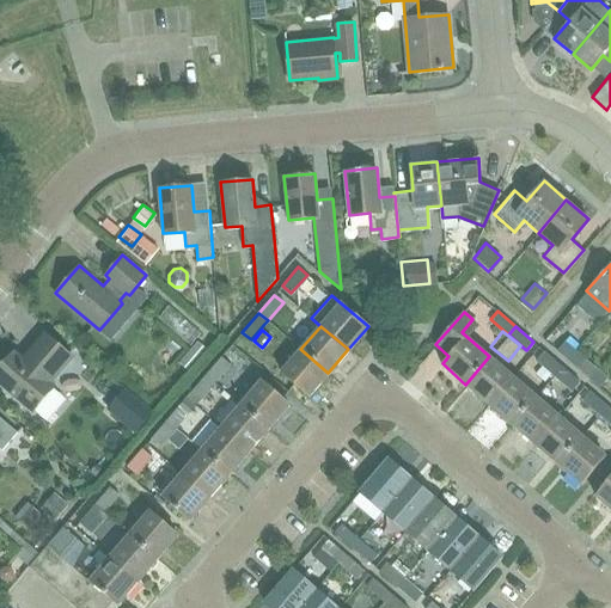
[(50,381),(72,356),(44,333),(23,358),(14,351),(0,367),(0,382),(32,411),(54,385),(50,381)]
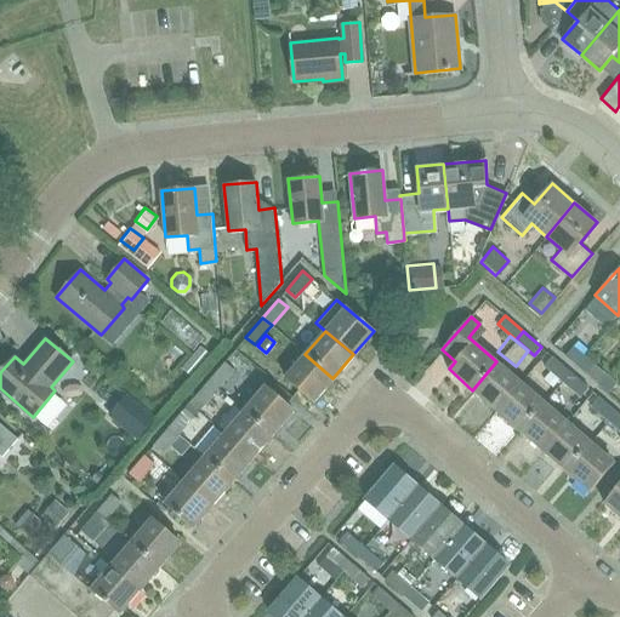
[(199,346),(181,367),(192,376),(210,354),(199,346)]
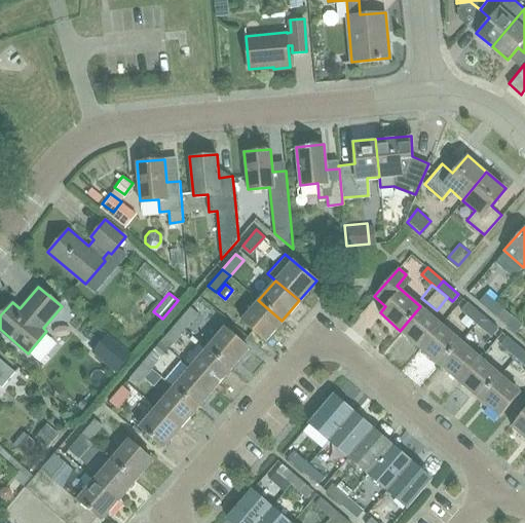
[(479,300),(487,308),(494,300),(486,293),(479,300)]
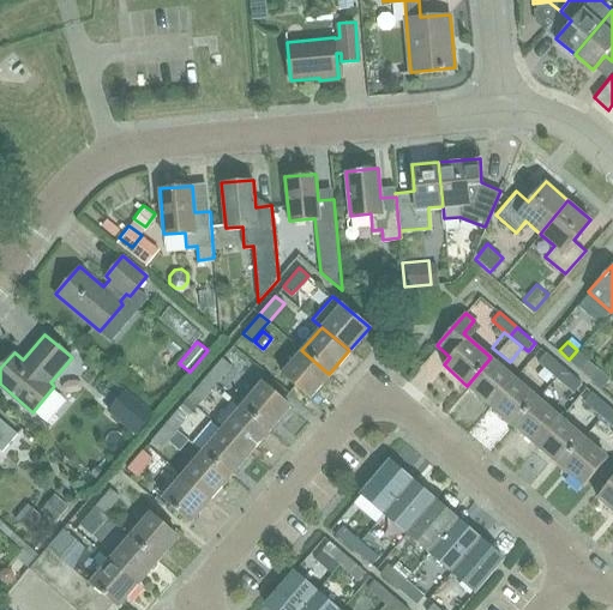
[(329,374),(301,350),(282,374),(310,397),(329,374)]
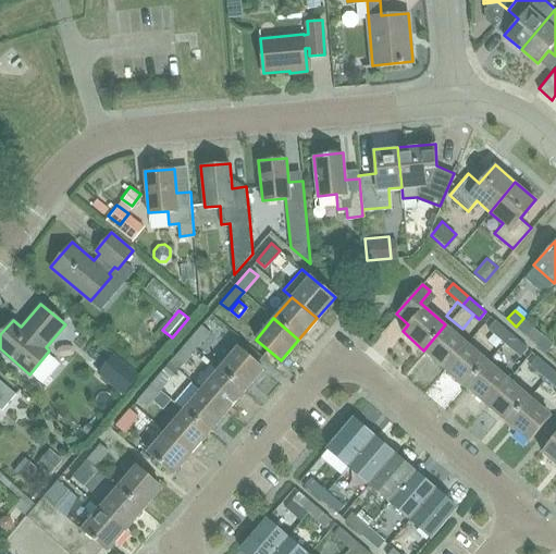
[(523,318),(516,327),(526,334),(533,325),(523,318)]
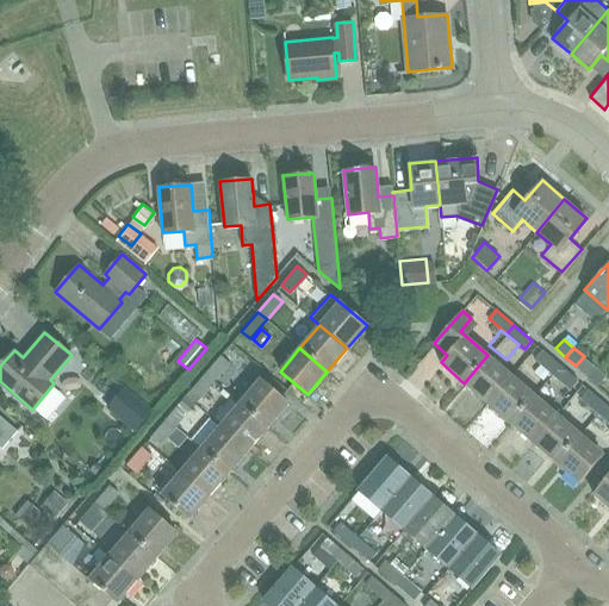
[(550,370),(552,373),(559,364),(540,349),(534,357),(540,363),(550,370)]
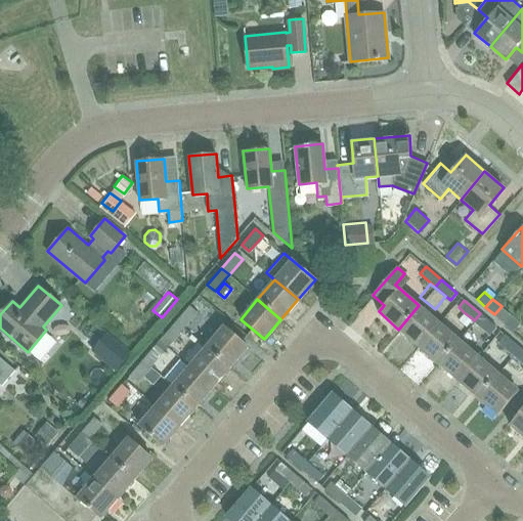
[(175,320),(182,328),(195,312),(188,305),(175,320)]
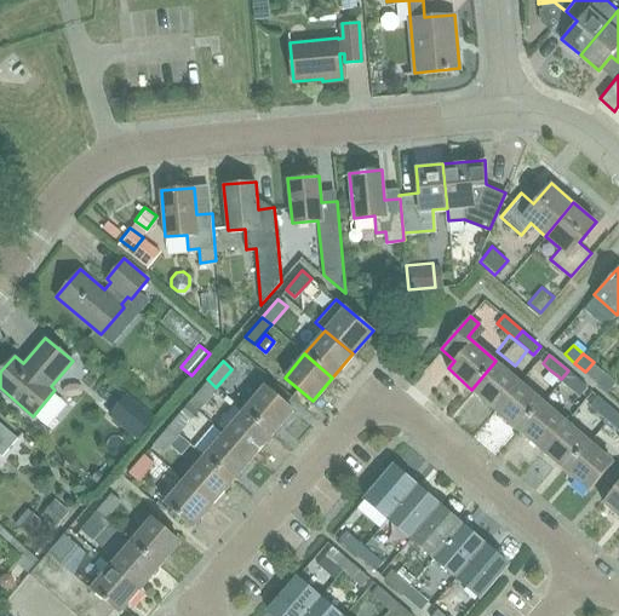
[(494,409),(520,381),(496,361),(471,390),(494,409)]
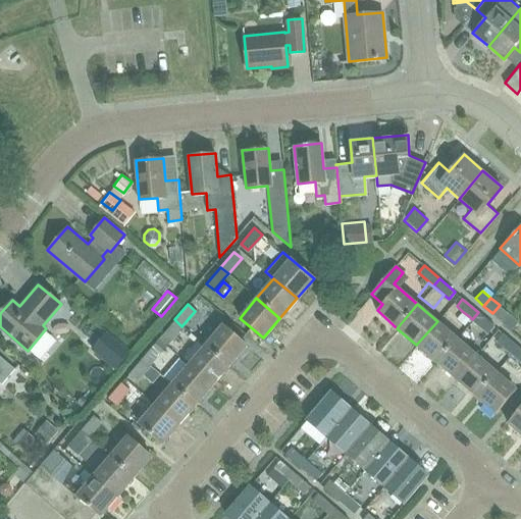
[(462,311),(457,317),(465,324),(470,317),(462,311)]
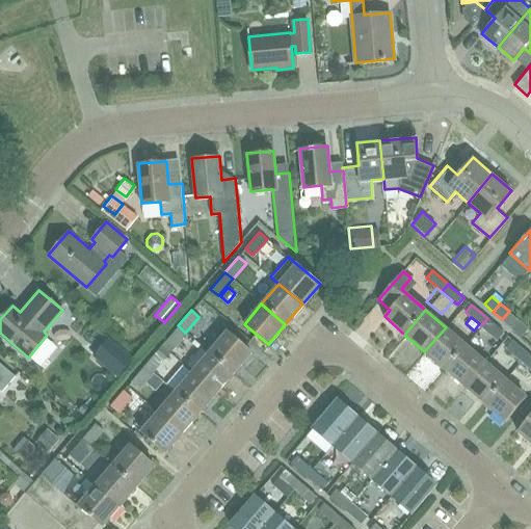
[(487,318),(481,325),(496,339),(502,332),(487,318)]
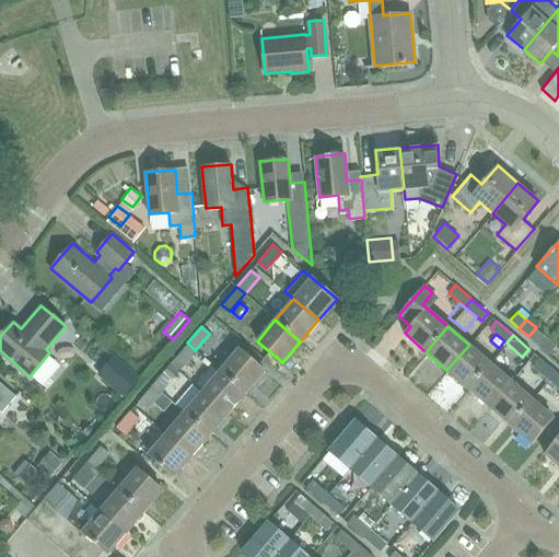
[(548,354),(556,345),(547,337),(539,346),(548,354)]
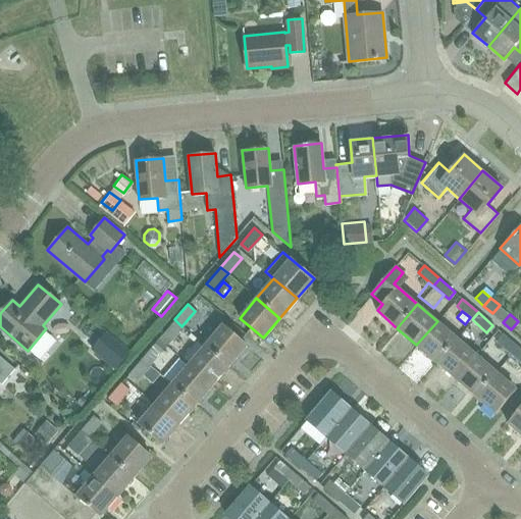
[(90,340),(100,329),(89,317),(77,327),(90,340)]
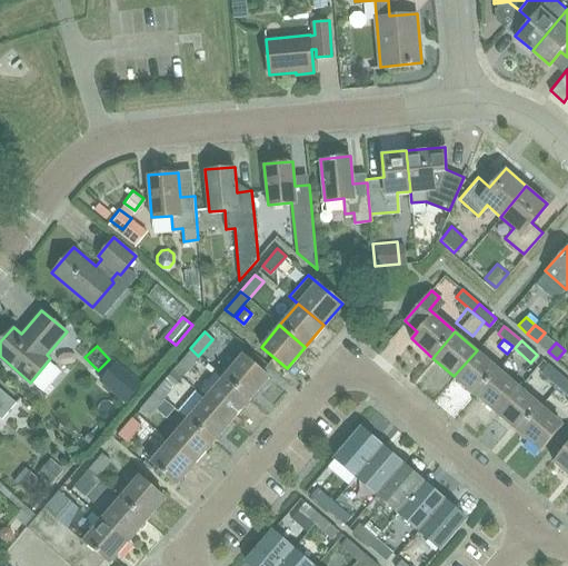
[(198,356),(190,348),(176,365),(185,373),(198,356)]
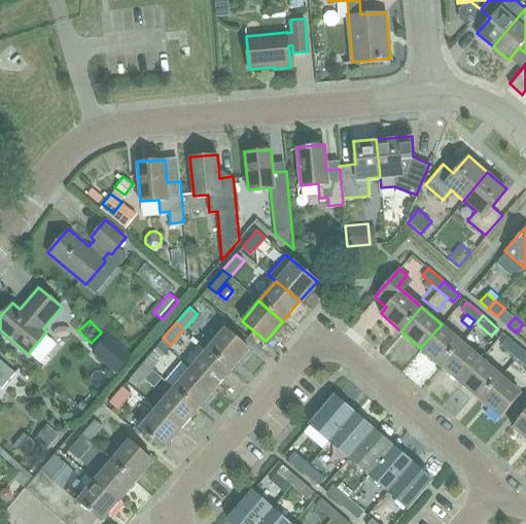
[(420,348),(440,364),(460,341),(442,324),(420,348)]
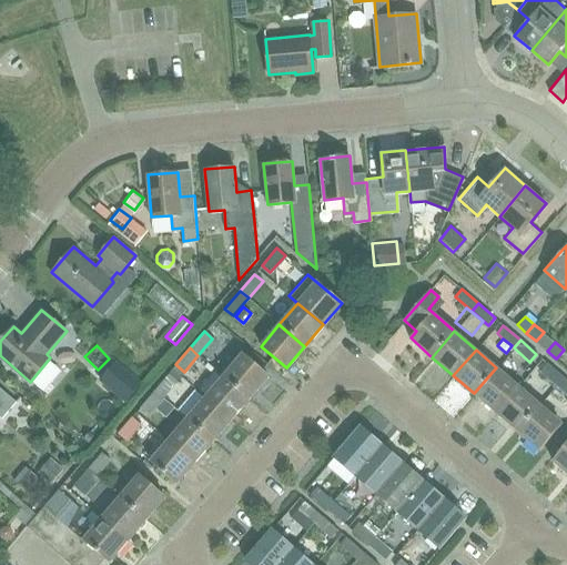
[(222,375),(249,399),(266,376),(241,354),(222,375)]
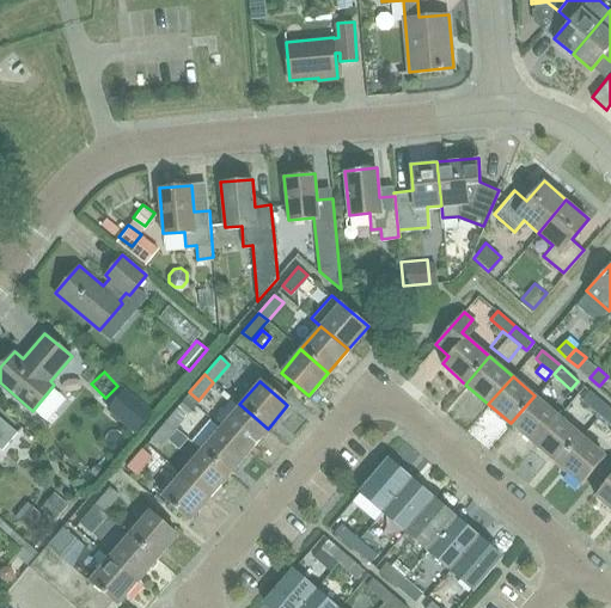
[(126,385),(108,406),(135,429),(153,407),(126,385)]
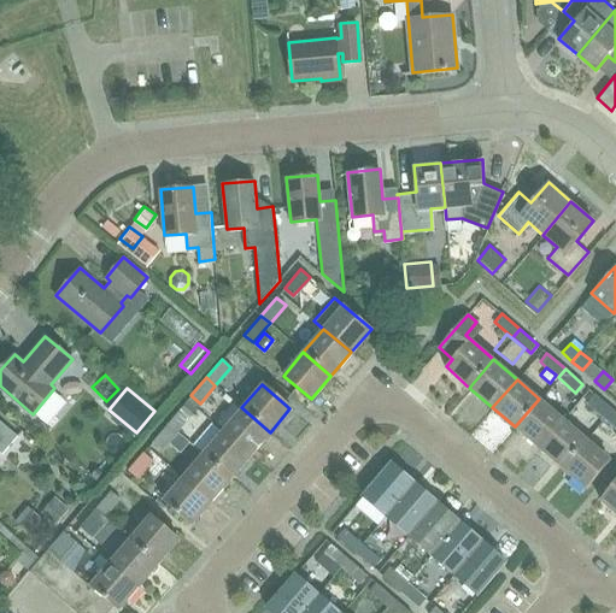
[(586,401),(604,417),(611,408),(593,393),(586,401)]
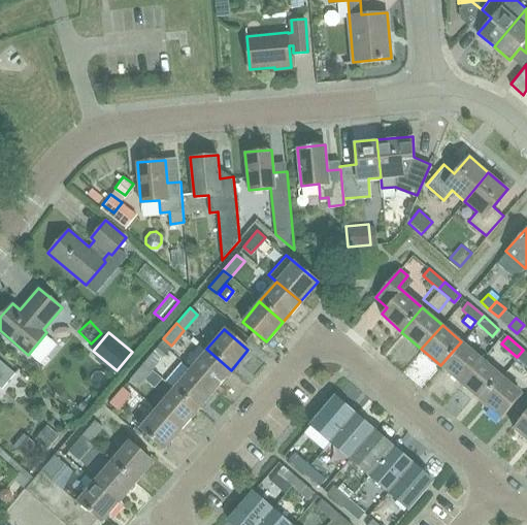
[(492,337),(481,350),(497,363),(507,351),(492,337)]
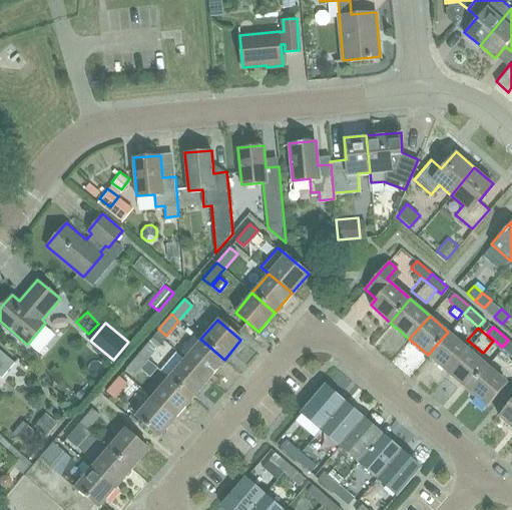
[(447,372),(468,349),(448,332),(428,355),(447,372)]
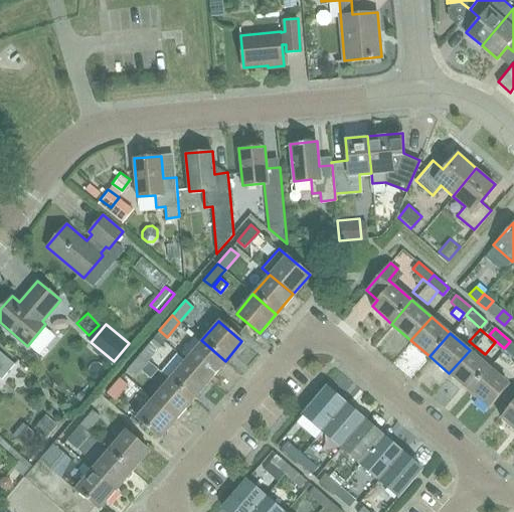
[(405,337),(386,357),(402,372),(421,352),(405,337)]
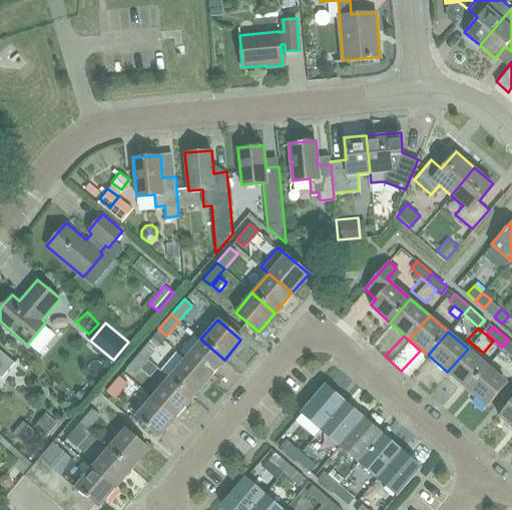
[(151,338),(138,353),(145,359),(147,357),(154,350),(158,344),(151,338)]
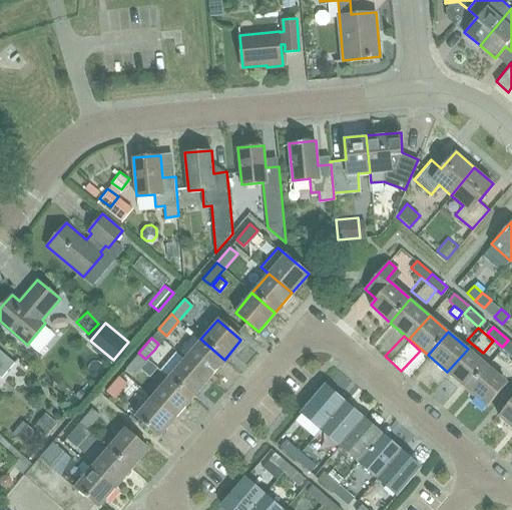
[(184,359),(207,379),(224,360),(200,339),(184,359)]
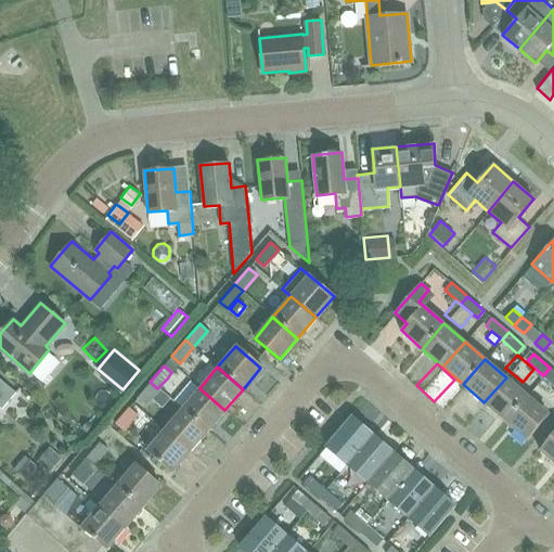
[(553,371),(550,368),(543,375),(553,384),(553,371)]
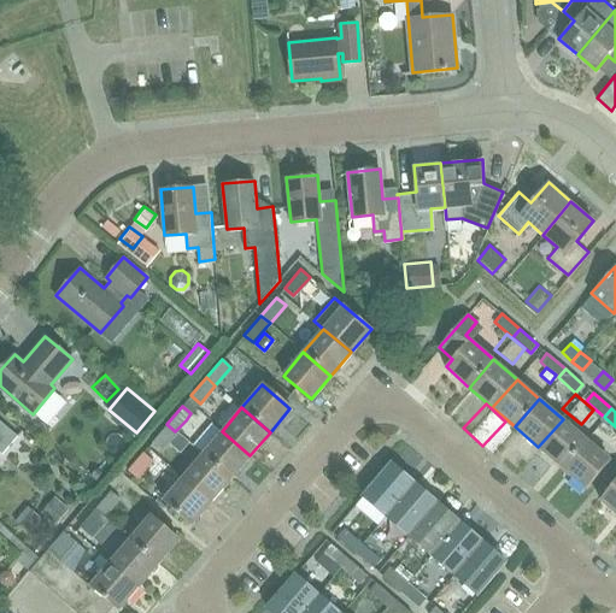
[(600,440),(612,426),(599,414),(587,428),(600,440)]
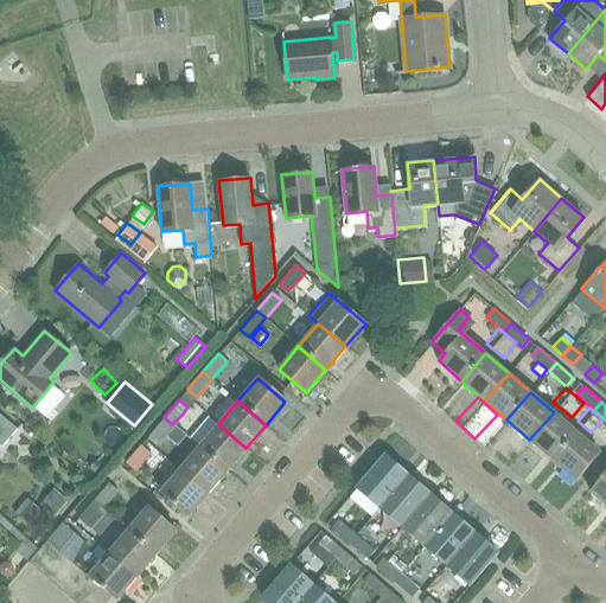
[(0,443),(1,446),(17,427),(0,412),(0,443)]
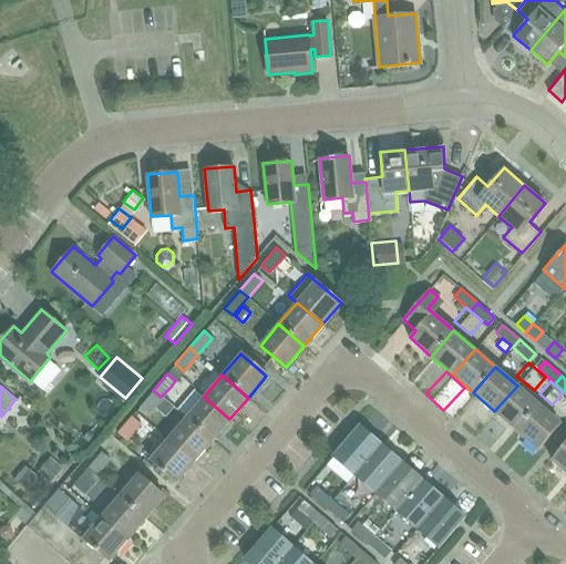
[(517,386),(494,411),(515,429),(537,403),(517,386)]
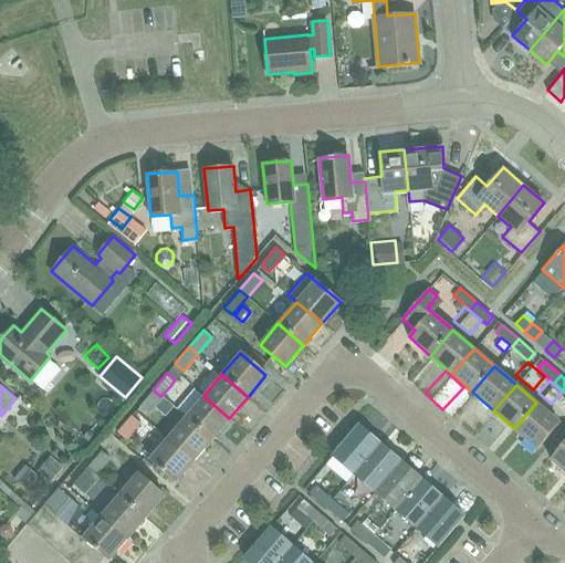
[(160,396),(153,389),(138,406),(147,413),(160,396)]
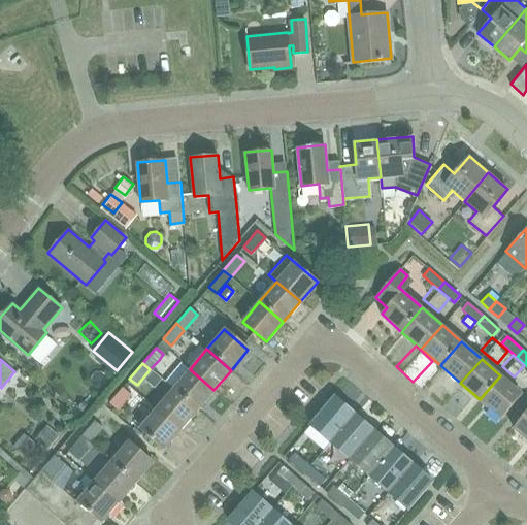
[(172,389),(197,409),(213,390),(190,369),(172,389)]
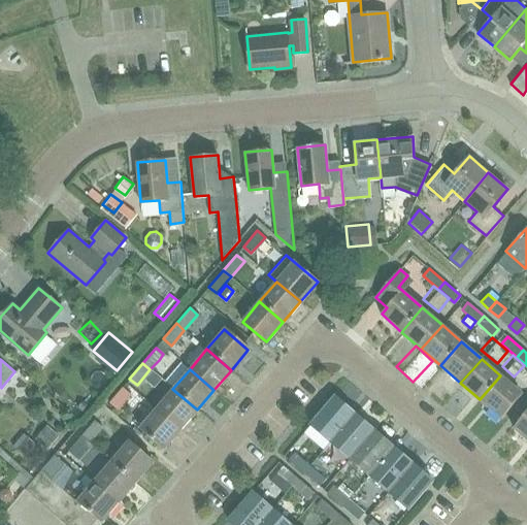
[(500,375),(480,399),(500,417),(521,393),(500,375)]
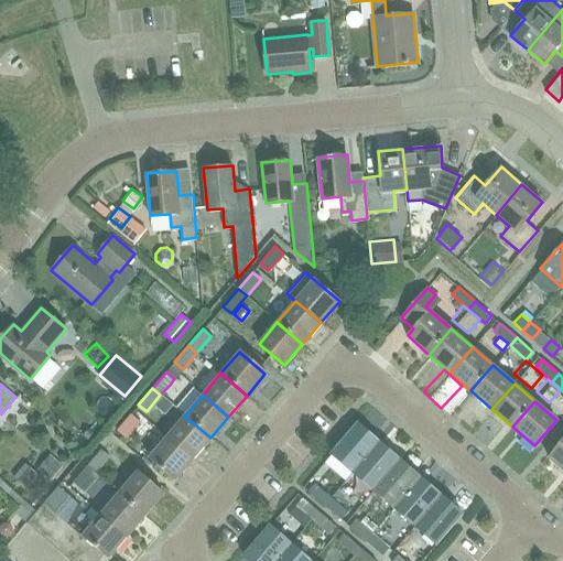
[(123,438),(138,421),(130,413),(116,430),(123,438)]
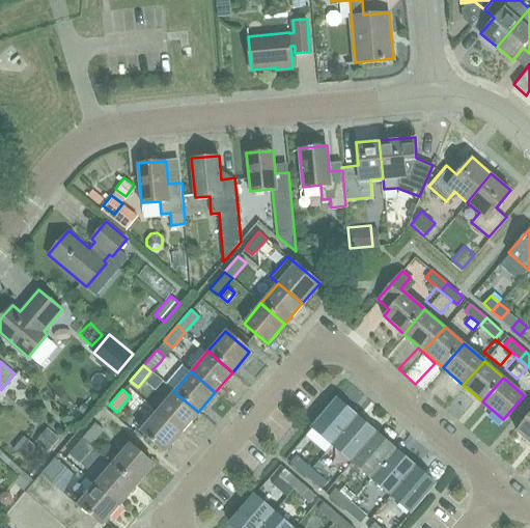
[(157,411),(180,432),(198,412),(173,391),(157,411)]
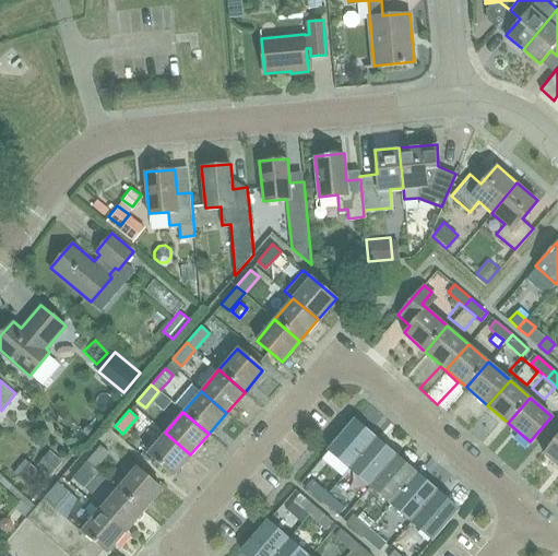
[(329,450),(349,468),(376,438),(354,420),(329,450)]
